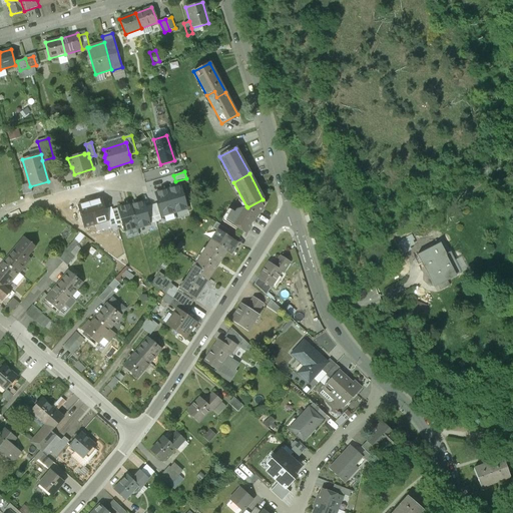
[(180,186),(167,189),(174,212),(186,208),(180,186)]
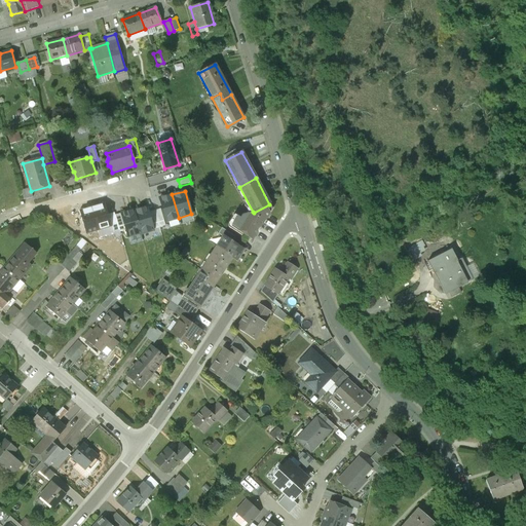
[(172,194),(159,198),(166,222),(179,218),(172,194)]
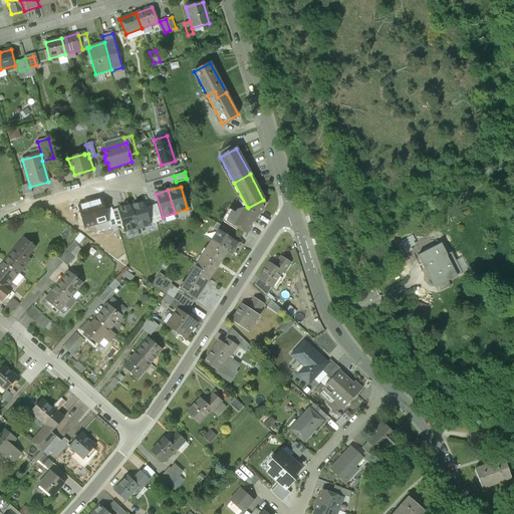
[(102,199),(90,203),(97,226),(109,223),(110,227),(116,226),(112,211),(111,208),(105,210),(102,199)]
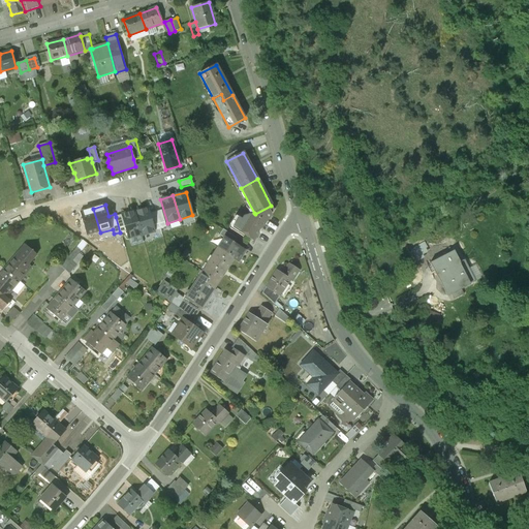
[(232,227),(253,242),(274,211),(271,206),(255,214),(254,213),(251,215),(244,217),(242,220),(239,218),(232,227)]
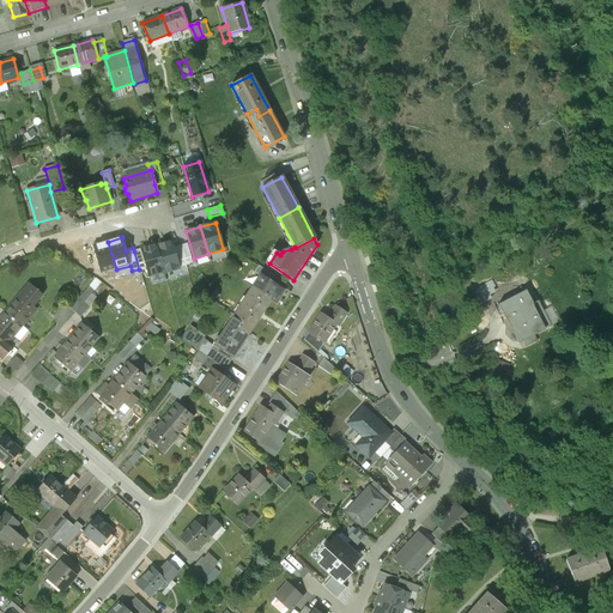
[(178,269),(178,266),(173,247),(171,241),(156,246),(164,272),(164,273),(178,269)]
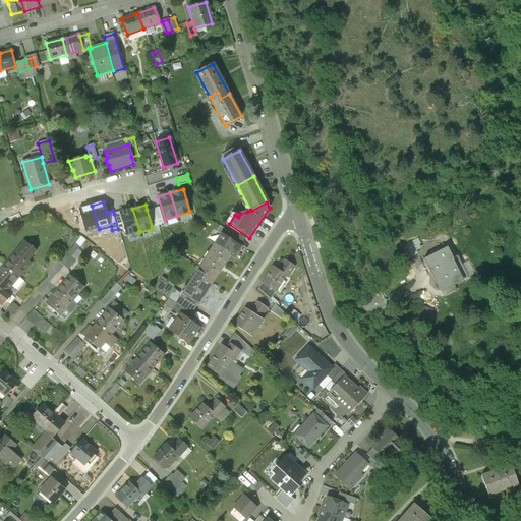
[(92,206),(78,210),(85,233),(99,229),(92,206)]
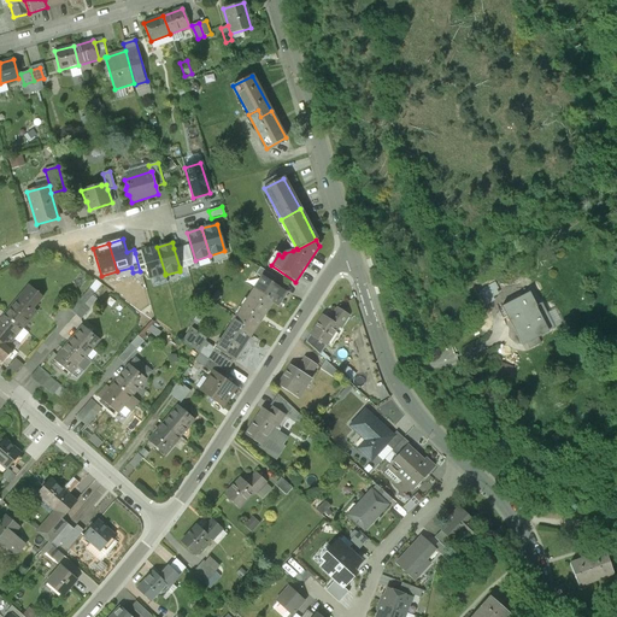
[(157,246),(141,251),(147,270),(150,278),(165,274),(157,247),(157,246)]
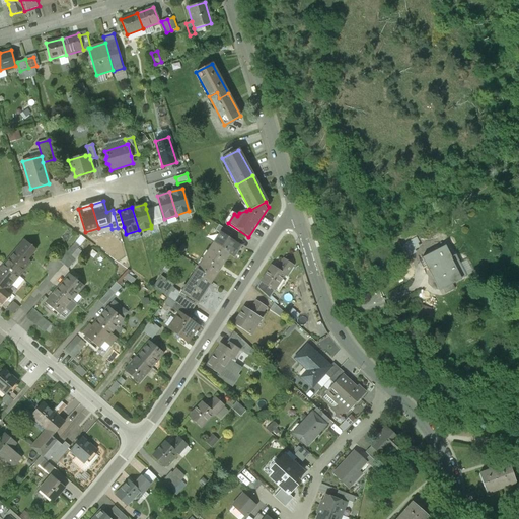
[(152,208),(146,209),(151,225),(157,224),(152,208)]
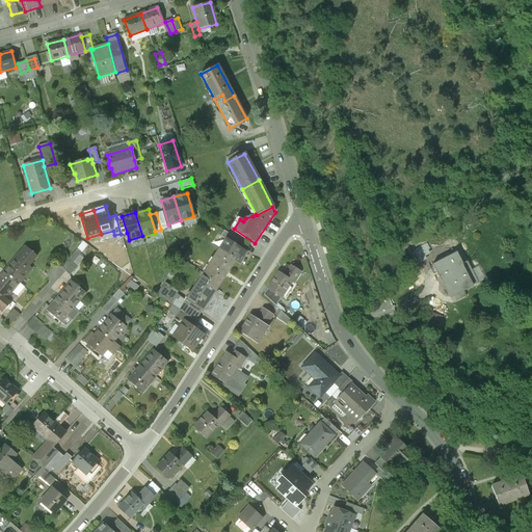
[(127,233),(122,216),(116,218),(121,234),(121,235),(127,233)]
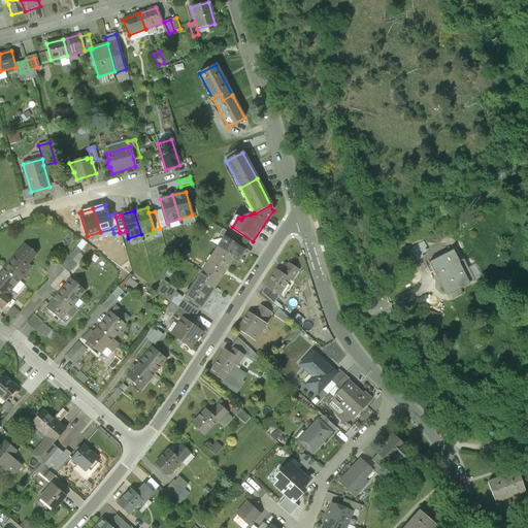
[(224,238),(224,237),(233,243),(236,237),(223,229),(219,234),(224,238)]
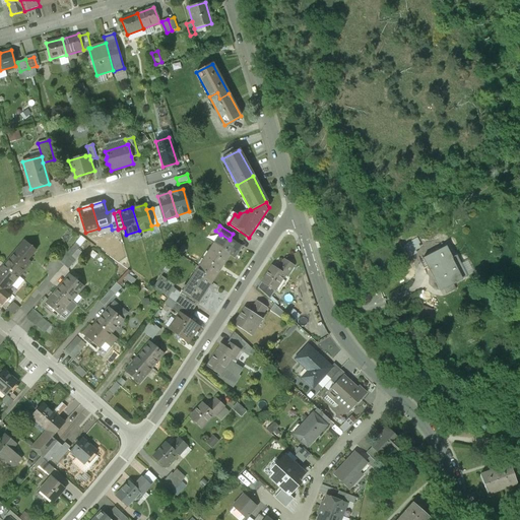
[(230,240),(220,234),(220,235),(214,244),(230,254),(234,257),(241,247),(230,240)]
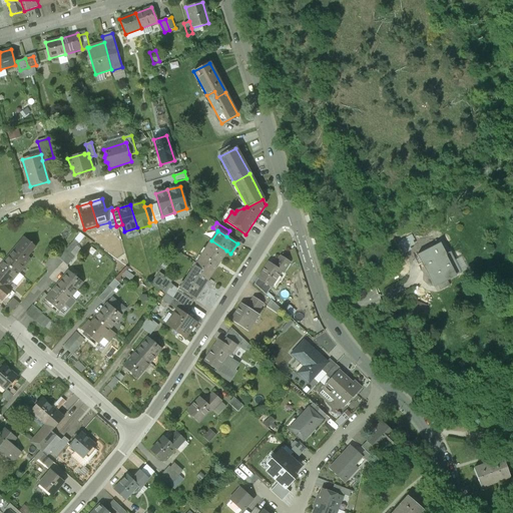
[(25,237),(4,262),(18,273),(30,259),(25,254),(33,245),(25,237)]
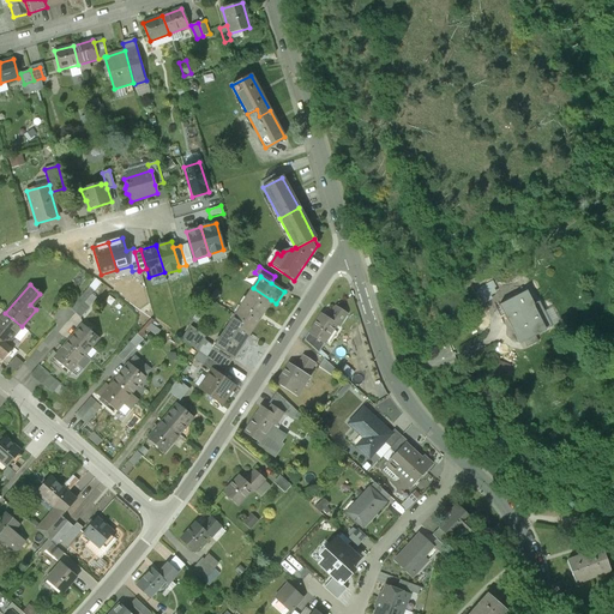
[(79,299),(84,304),(95,292),(90,287),(79,299)]
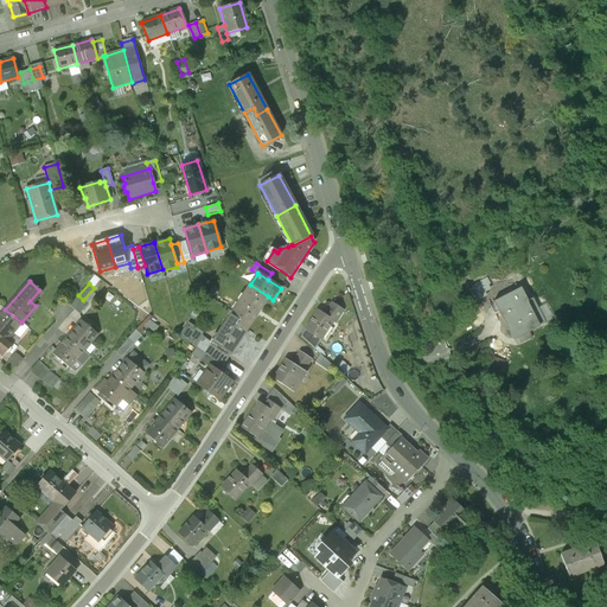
[(237,324),(247,330),(268,296),(250,285),(232,312),(242,318),(237,324)]
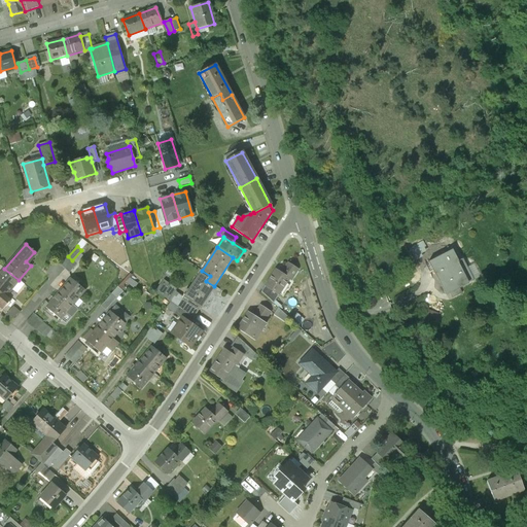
[(458,261),(452,249),(428,262),(434,274),(440,272),(443,277),(441,278),(449,293),(459,288),(473,280),(461,259),(458,261)]
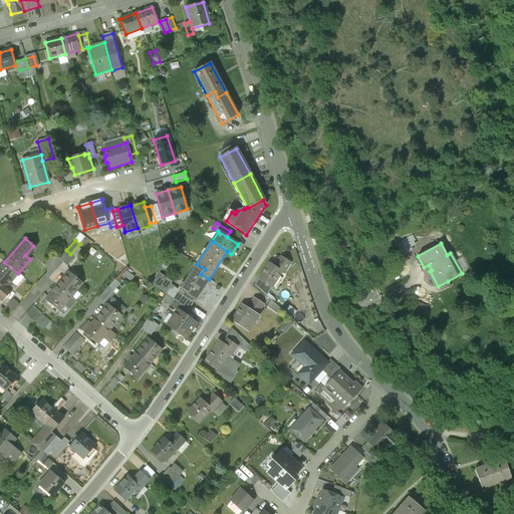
[(69,255),(70,254),(66,250),(62,246),(54,255),(62,263),(69,255)]
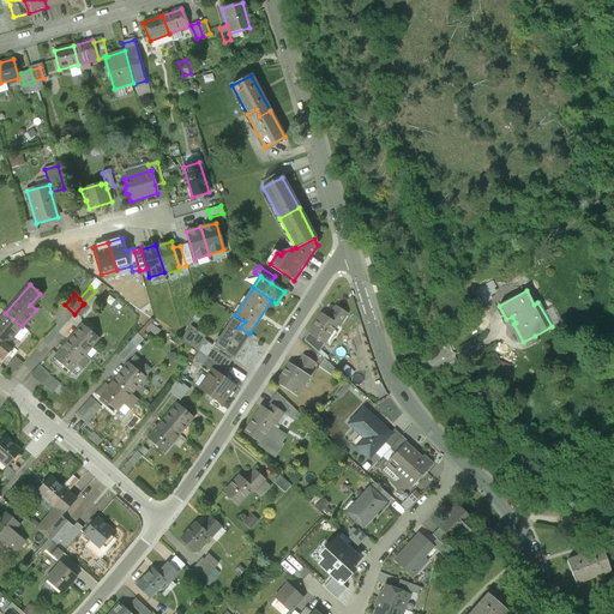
[(89,308),(83,305),(74,314),(80,318),(89,308)]
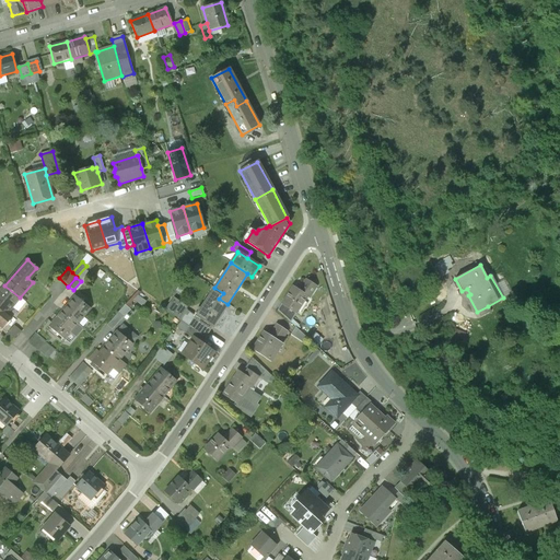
[(293,287),(281,304),(295,314),(306,296),(308,298),(316,287),(306,280),(299,291),(293,287)]
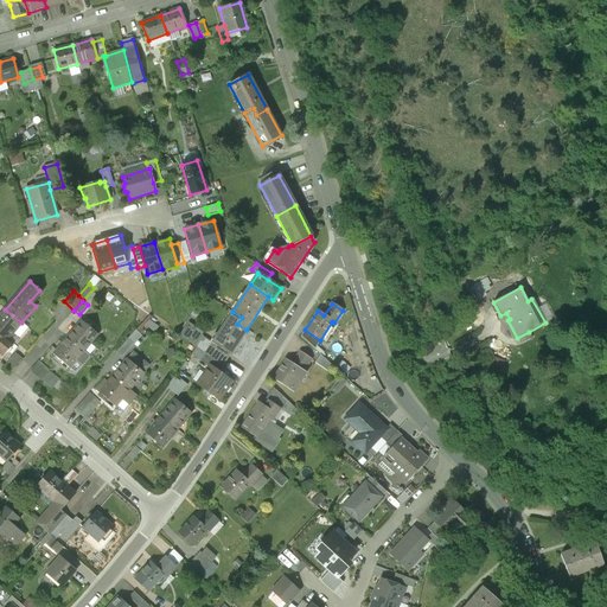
[(0,334),(7,340),(7,339),(12,333),(19,339),(27,327),(21,323),(5,310),(0,315),(0,334)]
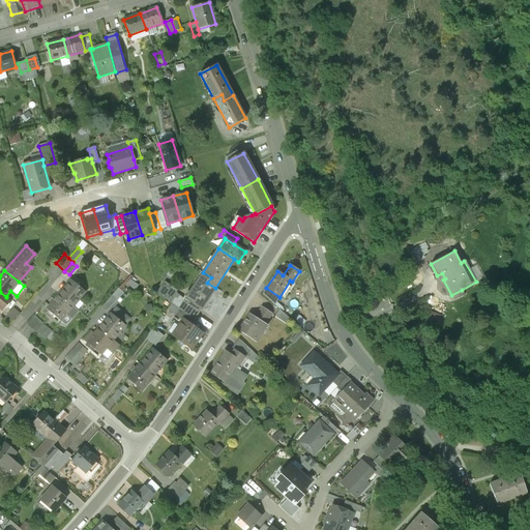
[(185,299),(201,310),(215,288),(207,283),(211,277),(203,272),(185,299)]
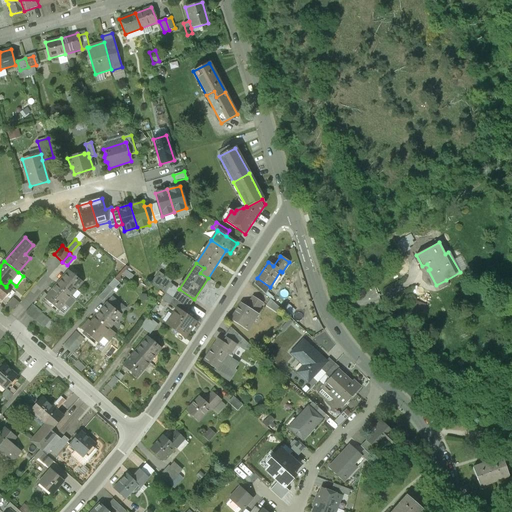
[(134,276),(125,270),(122,275),(130,281),(134,276)]
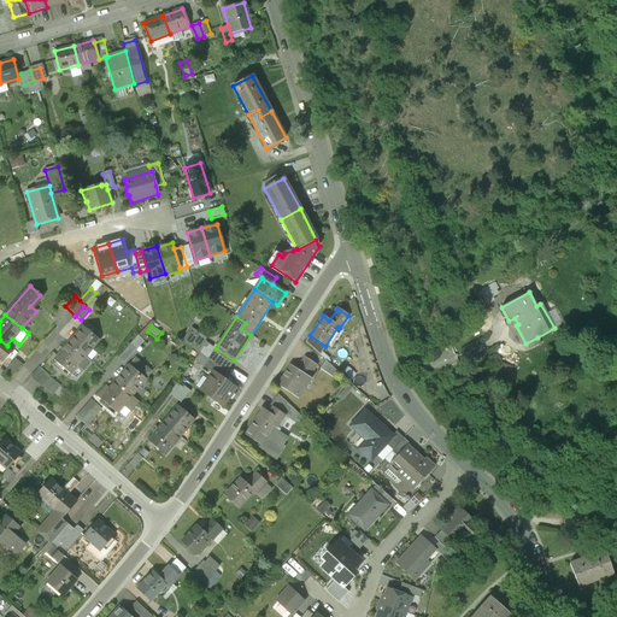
[(69,344),(84,357),(99,340),(82,327),(69,344)]
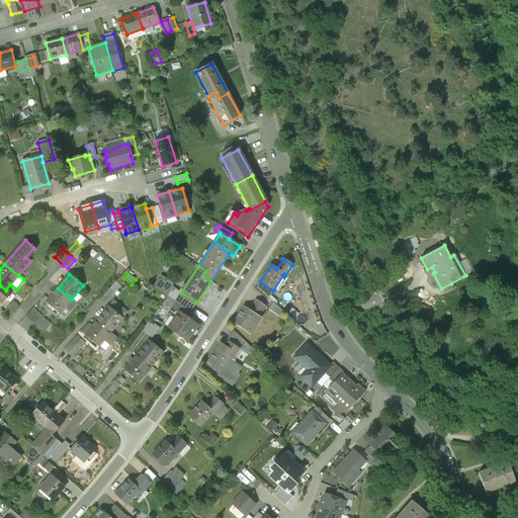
[(166,295),(169,290),(172,286),(173,284),(160,276),(152,286),(166,295)]
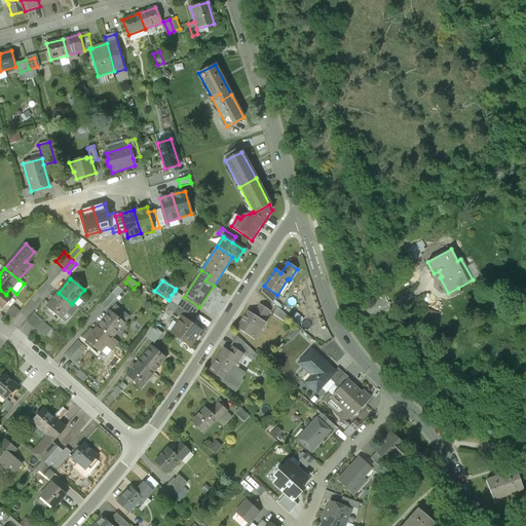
[(272,303),(277,295),(264,286),(260,292),(272,303)]
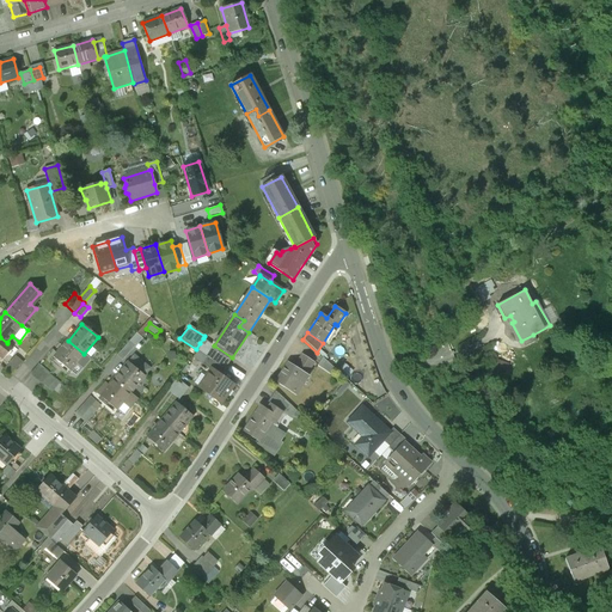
[(136,334),(117,356),(122,361),(142,338),(136,334)]
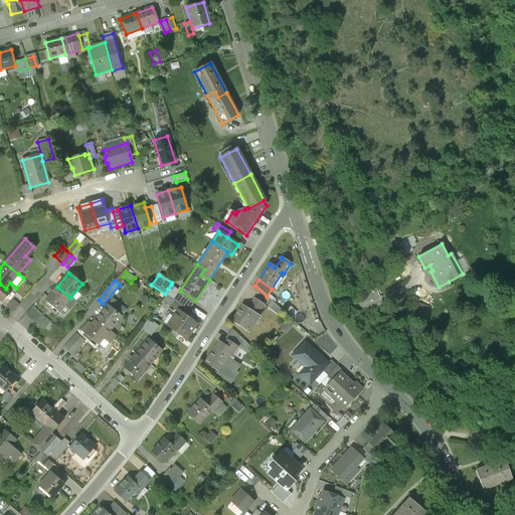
[(449,282),(439,287),(442,292),(452,287),(449,282)]
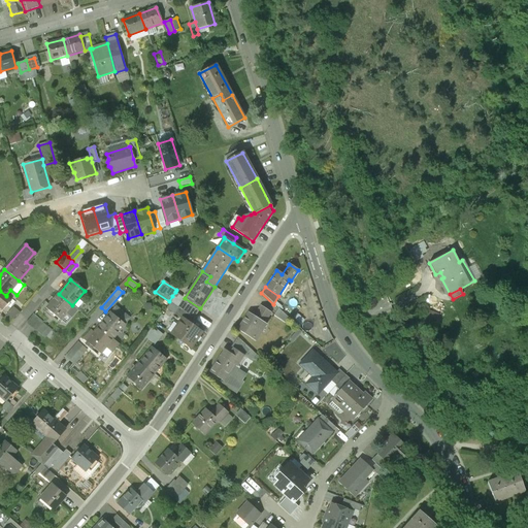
[(0,308),(2,310),(11,300),(6,295),(6,296),(0,291),(0,308)]
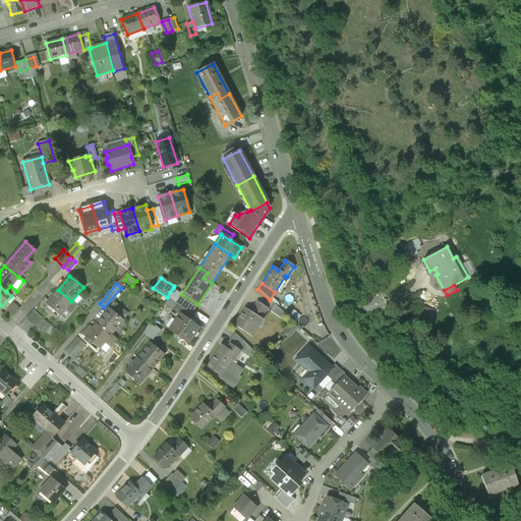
[(176,304),(182,294),(173,288),(170,292),(167,297),(168,298),(176,304)]
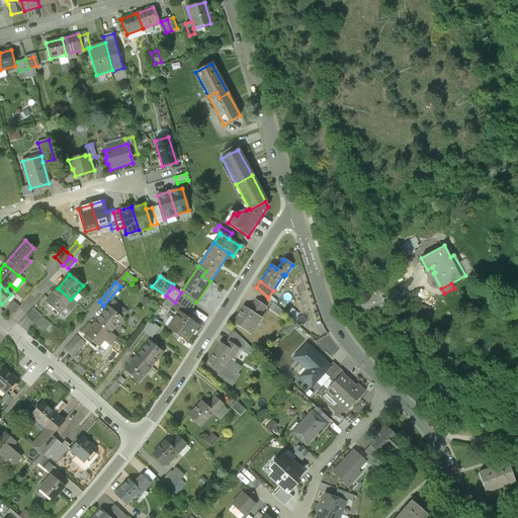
[(71,299),(58,288),(46,303),(64,319),(77,305),(71,299)]
